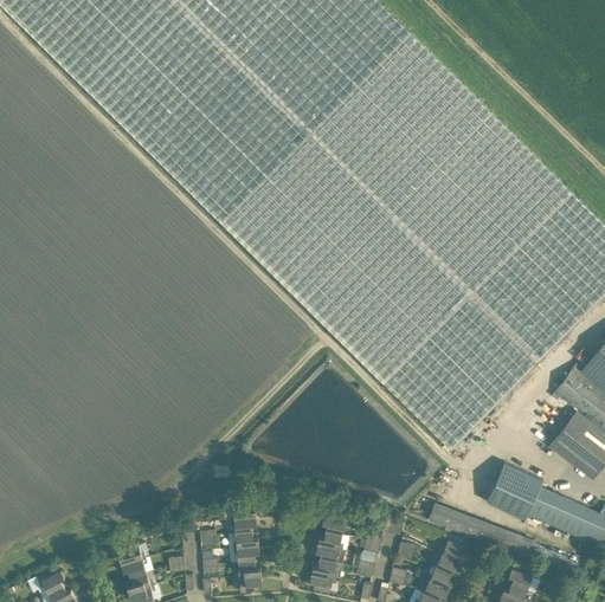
[(0,4),(207,211),(450,452),(604,295),(604,228),(374,0),(0,0),(0,4)]
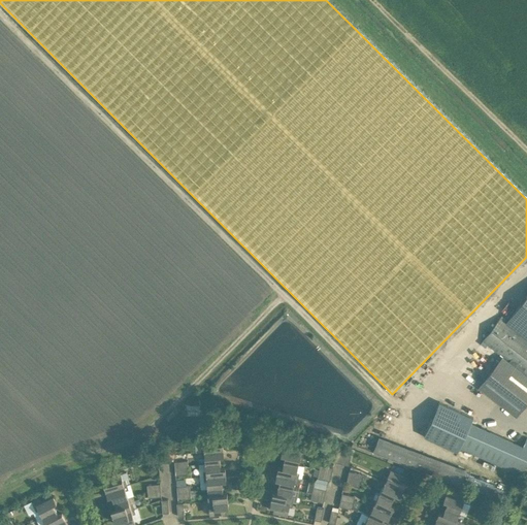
[(526,296),(504,325),(499,321),(482,343),(502,361),(479,391),(515,420),(526,403),(526,296)]
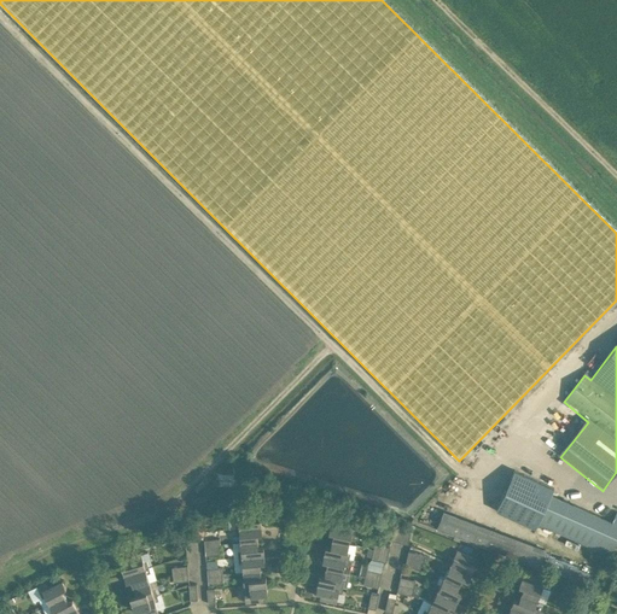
[(566,506),(548,498),(552,491),(512,474),(495,514),(535,531),(536,527),(616,563),(616,515),(615,515),(610,526),(566,506)]
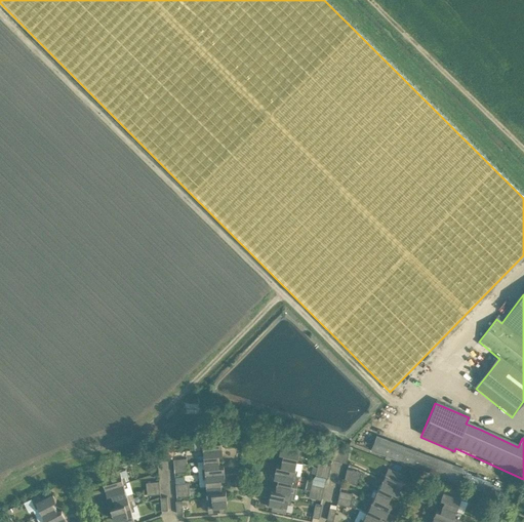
[(194,452),(200,451),(220,449),(220,443),(216,444),(215,437),(211,438),(210,432),(204,432),(205,438),(193,439),(194,452)]
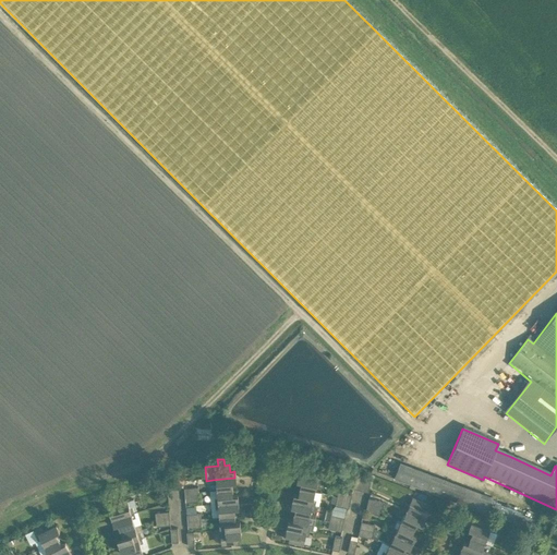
[(299,471),(297,478),(319,482),(321,477),(317,475),(319,469),(304,465),(302,472),(299,471)]
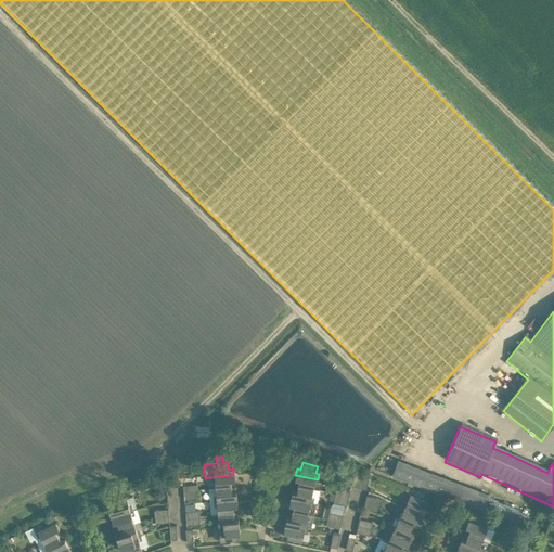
[(391,477),(484,512),(490,497),(398,462),(391,477)]
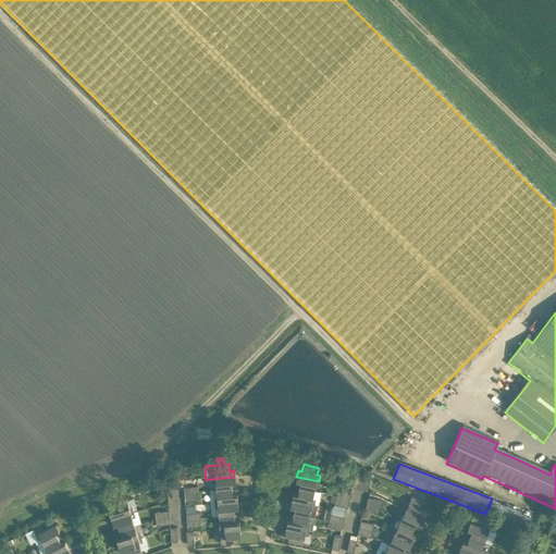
[(172,491),(178,488),(173,475),(167,478),(172,491)]
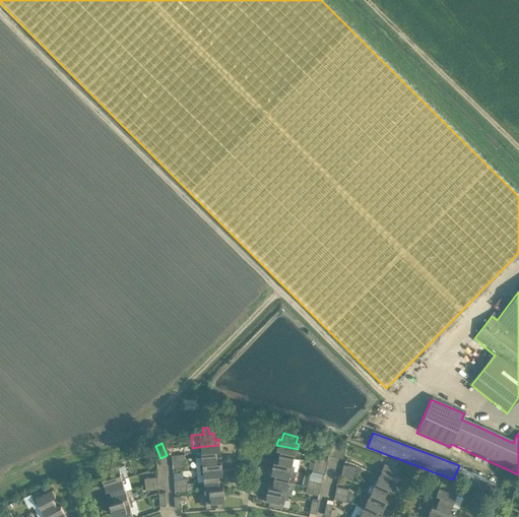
[(200,452),(201,459),(215,458),(215,452),(219,451),(218,445),(198,447),(198,453),(200,452)]
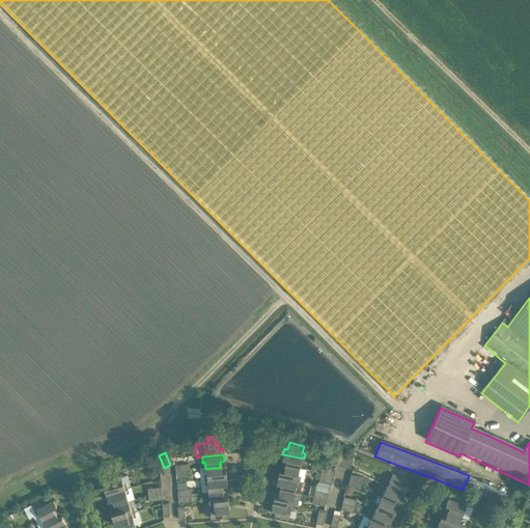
[(285,462),(284,467),(298,471),(300,463),(303,464),(304,459),(282,454),(281,461),(285,462)]
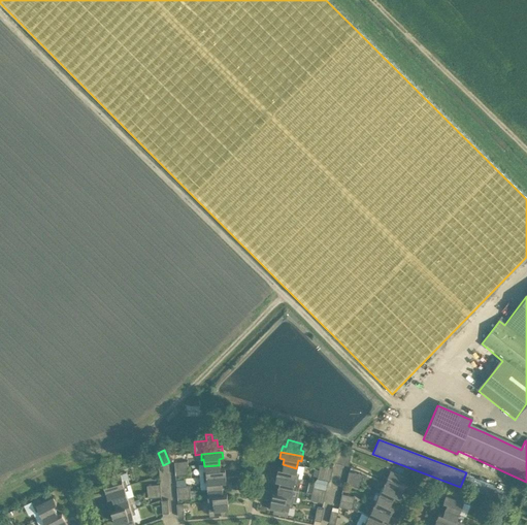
[(153,455),(158,467),(163,465),(158,453),(153,455)]
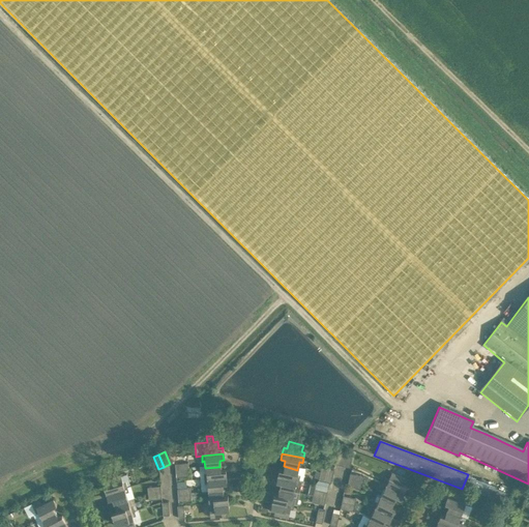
[(335,467),(342,468),(345,456),(339,455),(335,467)]
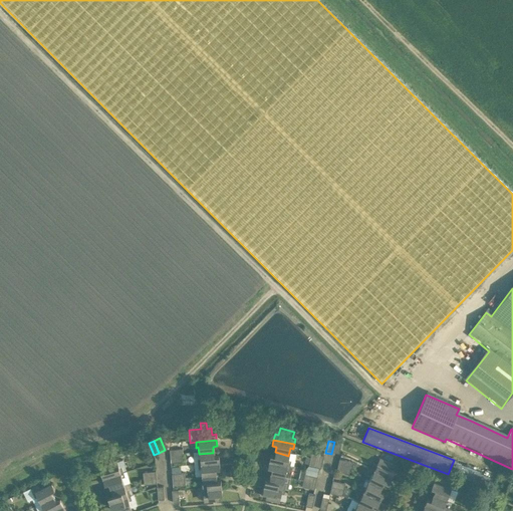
[(334,442),(331,454),(338,455),(340,443),(334,442)]
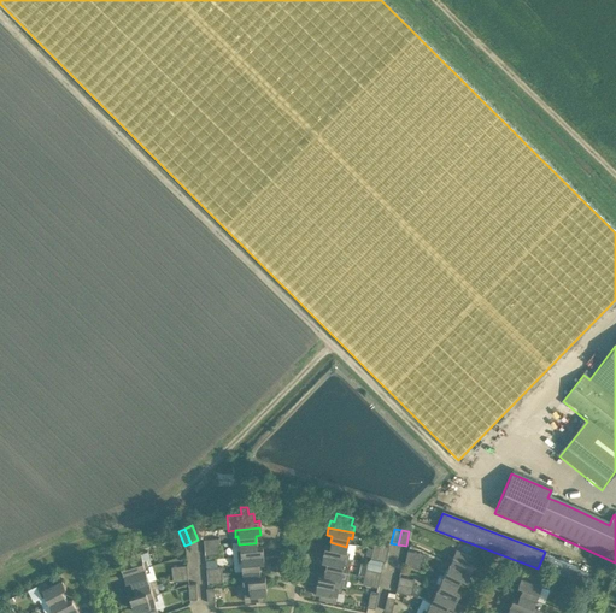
[(323,548),(322,555),(347,561),(347,560),(348,555),(345,554),(346,547),(330,542),(328,549),(323,548)]
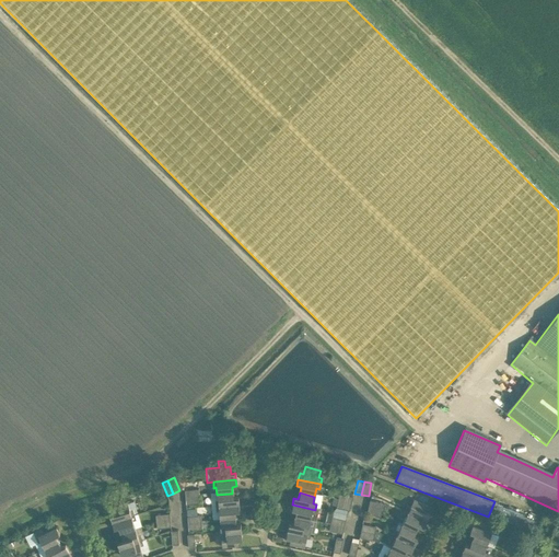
[(214,502),(216,508),(239,506),(237,499),(233,500),(232,494),(217,495),(217,502),(214,502)]
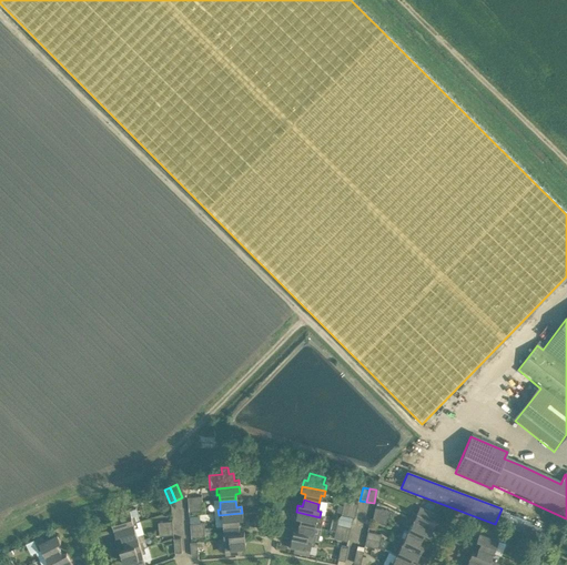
[(201,503),(188,505),(188,514),(202,513),(201,503)]
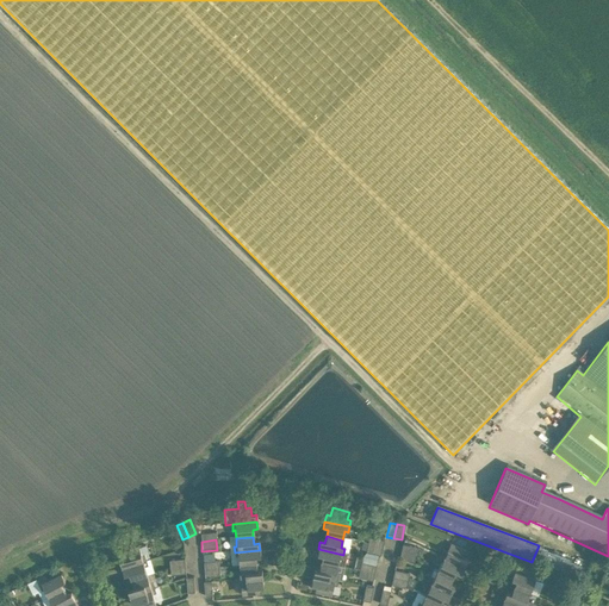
[(364,555),(364,560),(377,561),(378,562),(378,557),(380,558),(383,549),(367,545),(365,555),(364,555)]
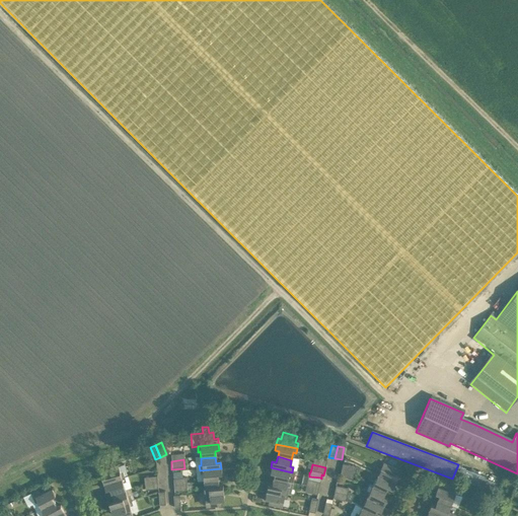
[(376,470),(374,475),(393,485),(396,480),(393,477),(395,472),(382,465),(379,471),(376,470)]
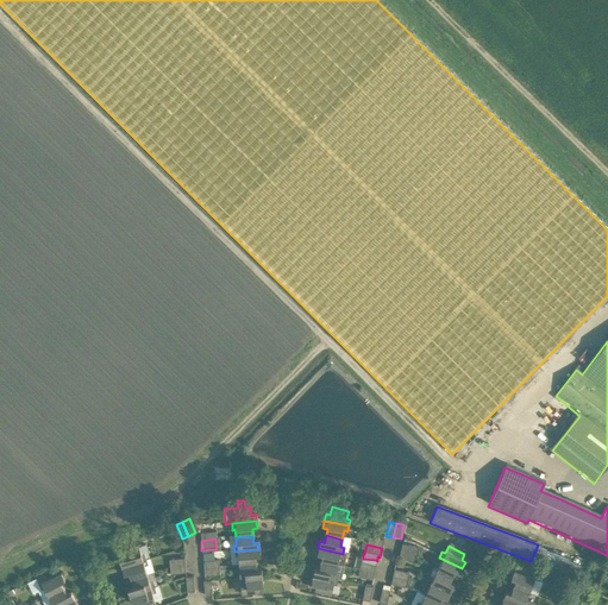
[(401,547),(400,554),(414,556),(415,549),(401,547)]
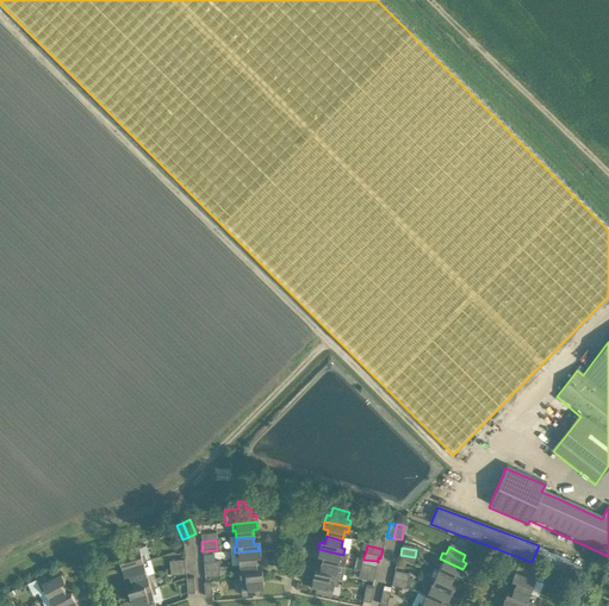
[(118,562),(120,569),(145,562),(143,556),(141,557),(137,549),(122,554),(124,561),(118,562)]
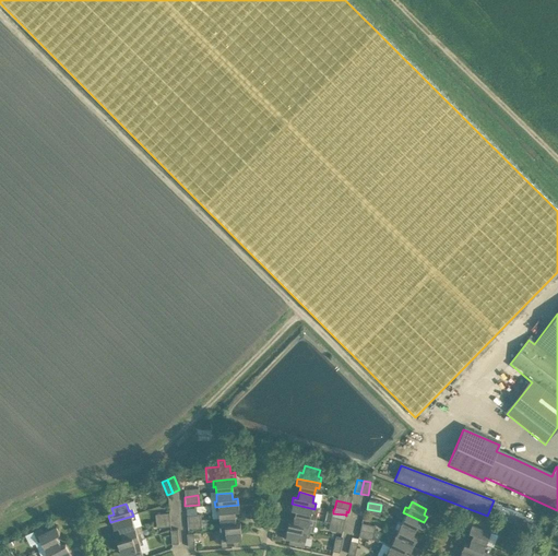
[(295,511),(294,518),(308,521),(309,521),(316,522),(318,509),(315,508),(315,509),(292,504),(291,511),(295,511)]
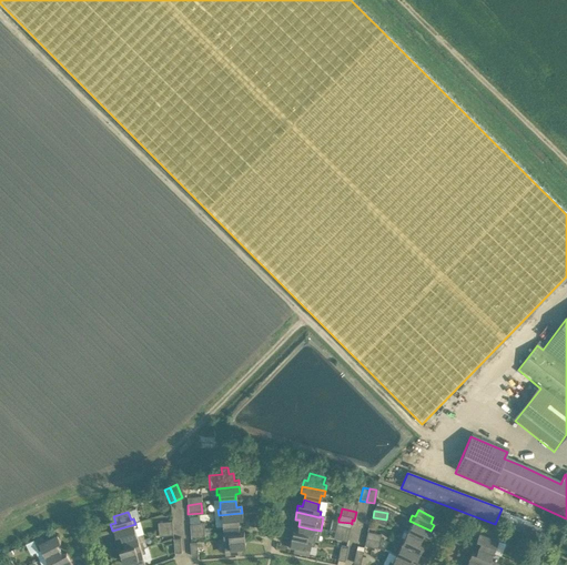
[(221,521),(222,528),(238,527),(238,521),(242,521),(242,513),(219,515),(219,522),(221,521)]
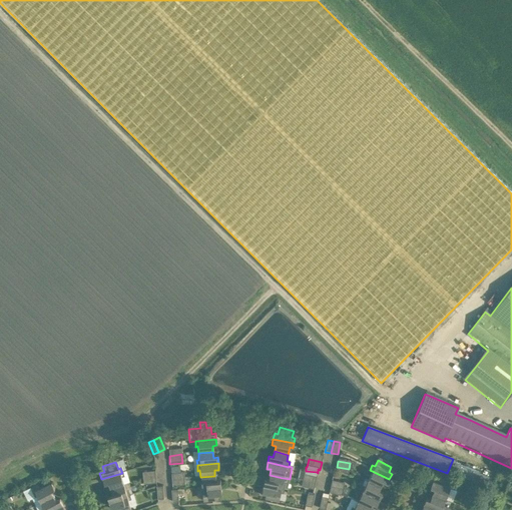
[(349,469),(337,467),(335,473),(348,475),(349,469)]
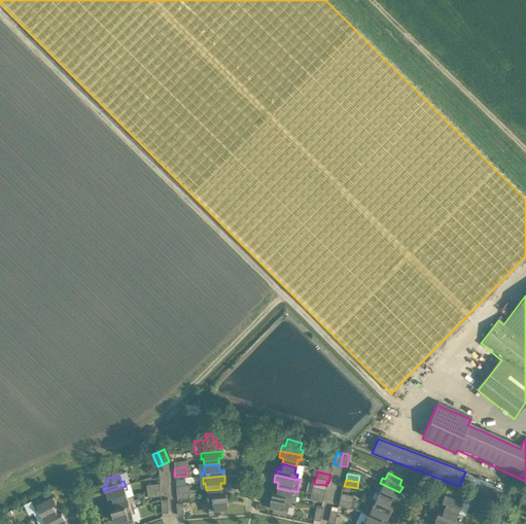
[(310,494),(310,495),(322,498),(324,491),(325,485),(314,484),(310,483),(307,493),(310,494)]
